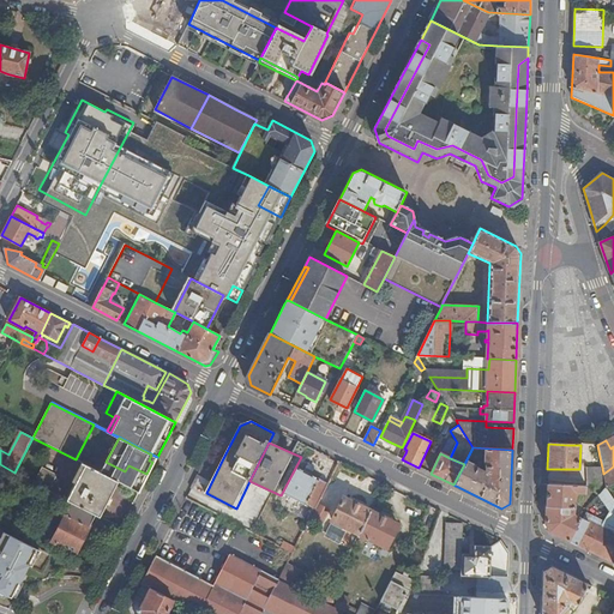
[(139,492),(157,457),(151,455),(149,461),(152,462),(146,474),(128,465),(125,471),(106,462),(100,473),(116,480),(139,492)]
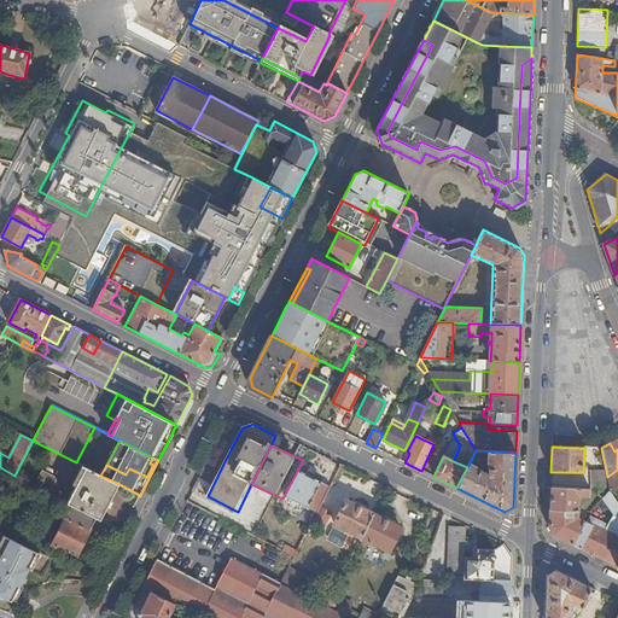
[(100,476),(87,468),(69,503),(73,506),(97,518),(98,519),(117,483),(100,476)]
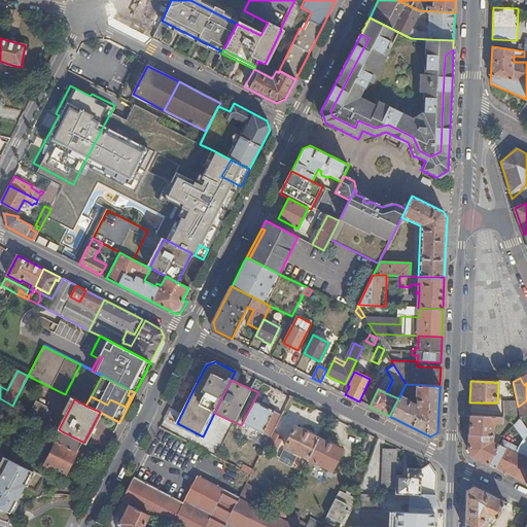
[(271,436),(281,415),(267,407),(260,403),(254,400),(243,422),(271,436)]
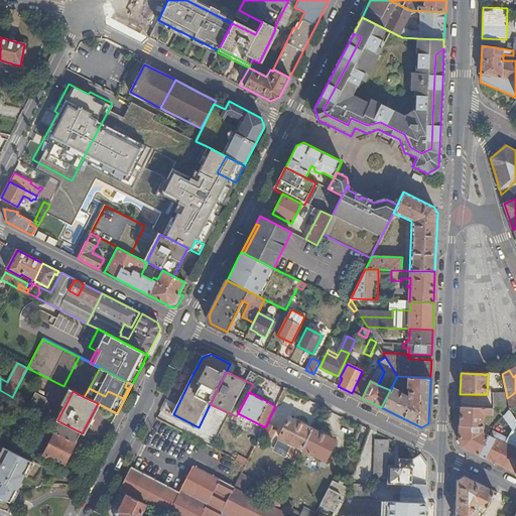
[(515,392),(507,398),(510,409),(515,405),(515,392)]
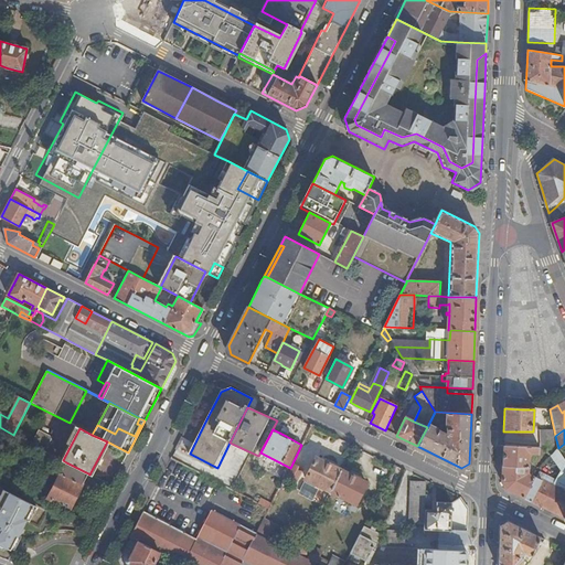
[(40,430),(32,445),(46,451),(53,437),(40,430)]
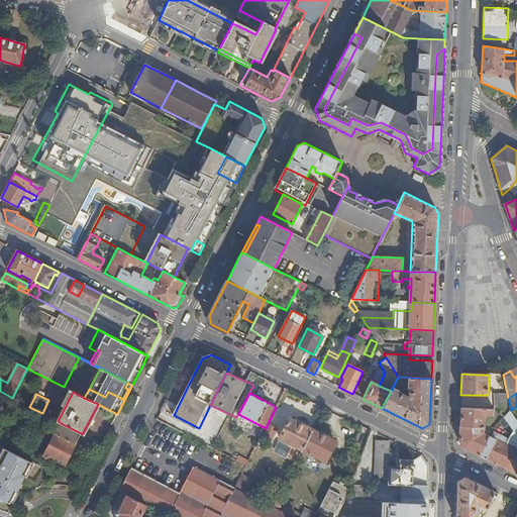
[(495,409),(511,410),(508,399),(507,394),(495,395),(495,409)]
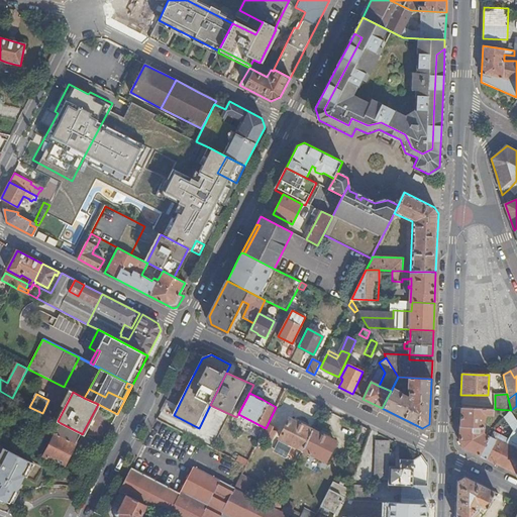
[(462,447),(480,455),(489,435),(484,433),(485,416),(493,416),(494,409),(459,408),(458,442),(462,447)]
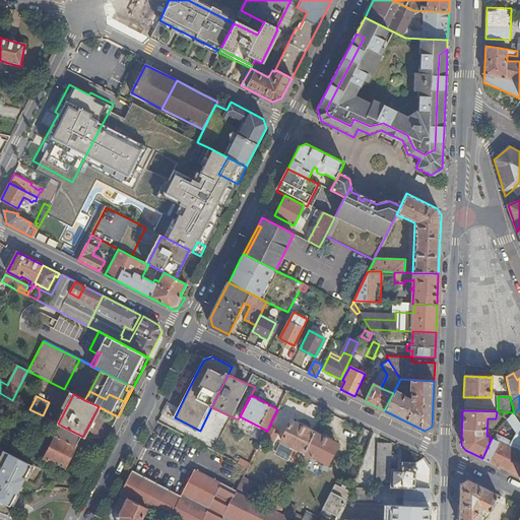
[(519,438),(519,437),(519,423),(515,415),(514,412),(507,418),(519,438)]
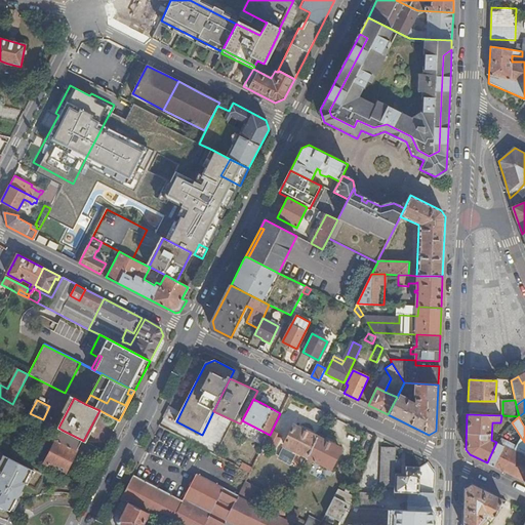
[(307,456),(317,437),(309,433),(304,430),(294,426),(284,445),(307,456)]
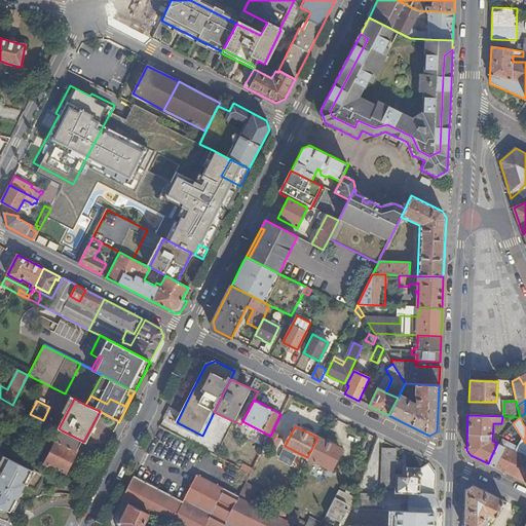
[(66,474),(82,441),(62,430),(44,463),(66,474)]
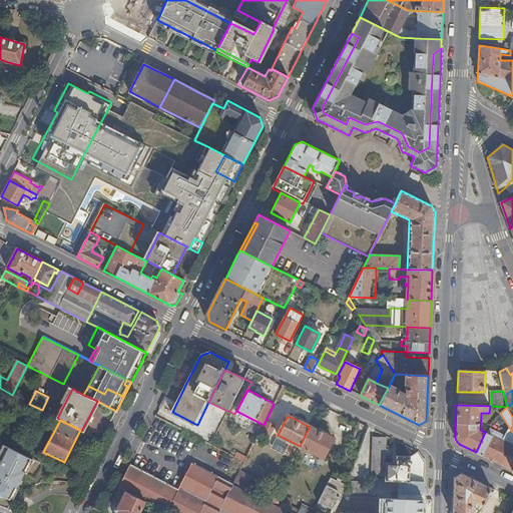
[(266,422),(259,437),(268,442),(276,427),(266,422)]
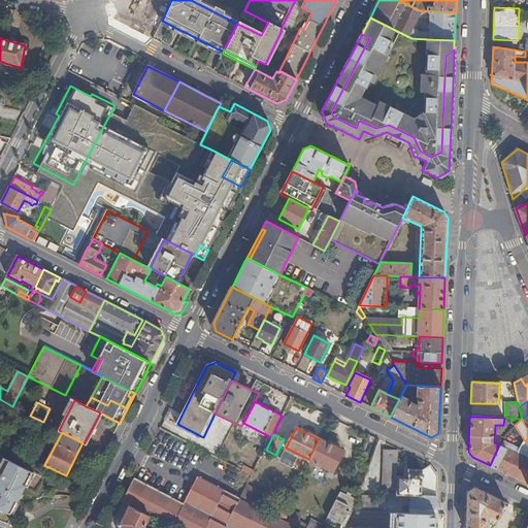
[(328,443),(319,439),(308,459),(332,470),(342,451),(333,447),(328,443)]
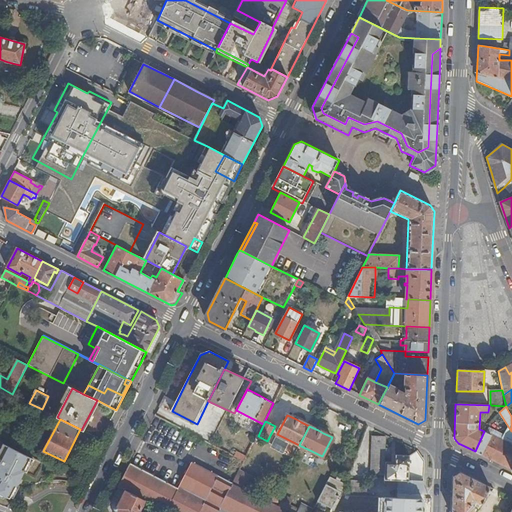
[(475,451),(511,469),(511,467),(511,445),(484,431),(475,451)]
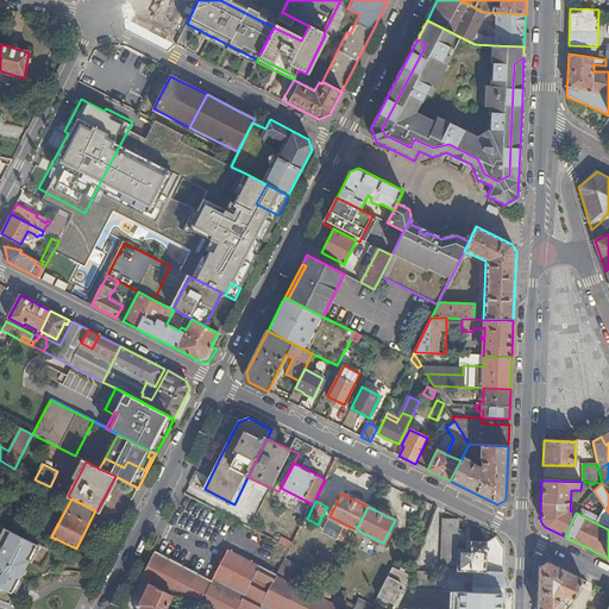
[(457,565),(459,520),(441,519),(440,565),(457,565)]
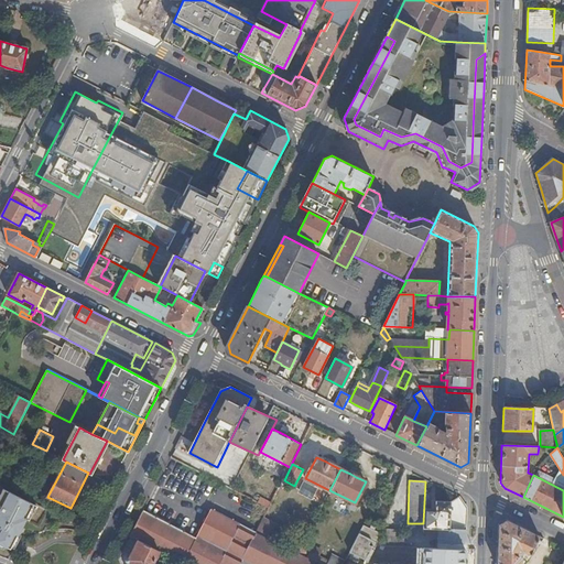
[(18,533),(25,518),(33,503),(0,486),(0,543),(6,546),(10,549),(11,546),(18,533)]
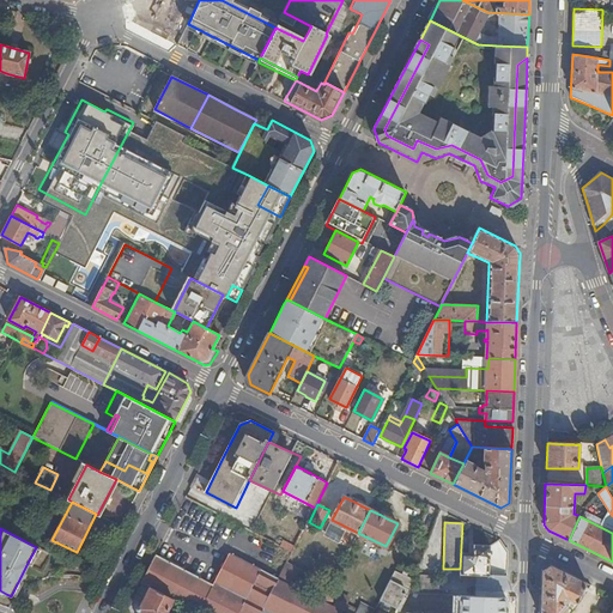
[(295,546),(297,541),(285,534),(283,540),(295,546)]
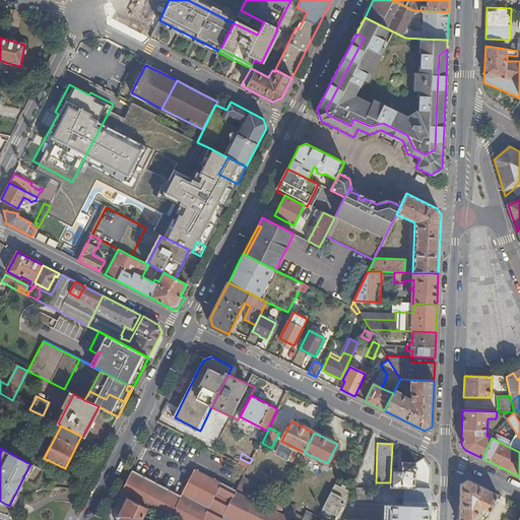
[(247,467),(250,463),(240,458),(238,462),(247,467)]
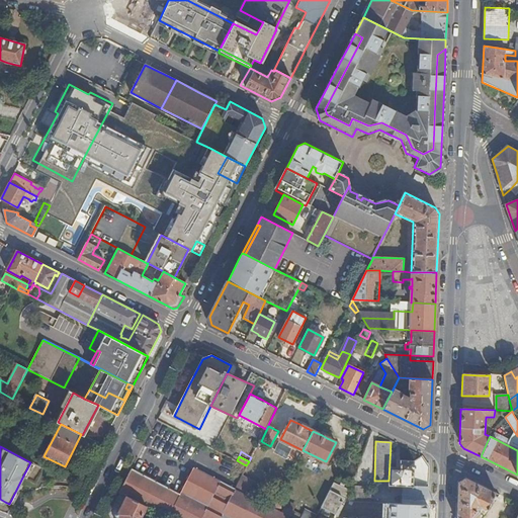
[(403,503),(427,504),(429,466),(422,456),(415,461),(401,460),(401,467),(390,467),(390,489),(401,490),(404,490),(403,503)]
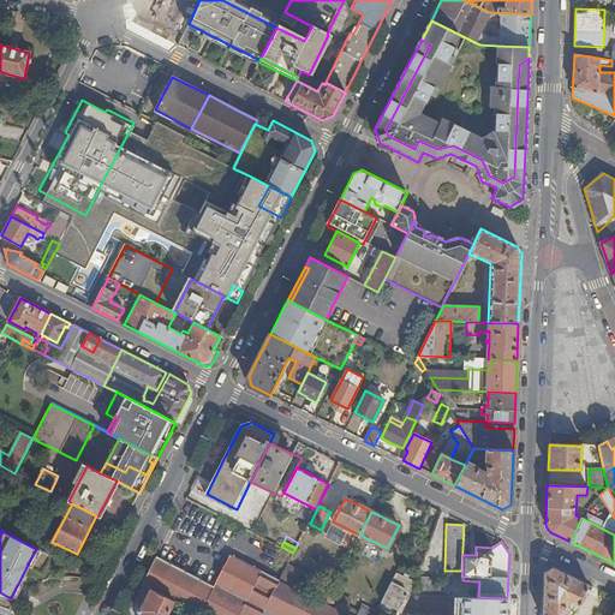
[(31,567),(40,550),(36,549),(28,565),(31,567)]
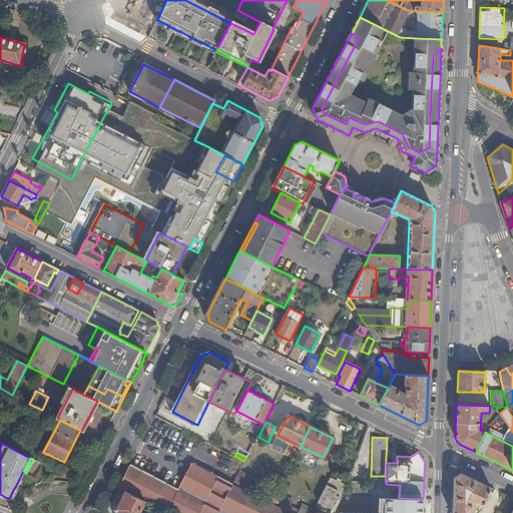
[(178,489),(130,465),(118,488),(125,491),(144,501),(167,512),(217,512),(220,507),(232,483),(191,463),(178,489)]
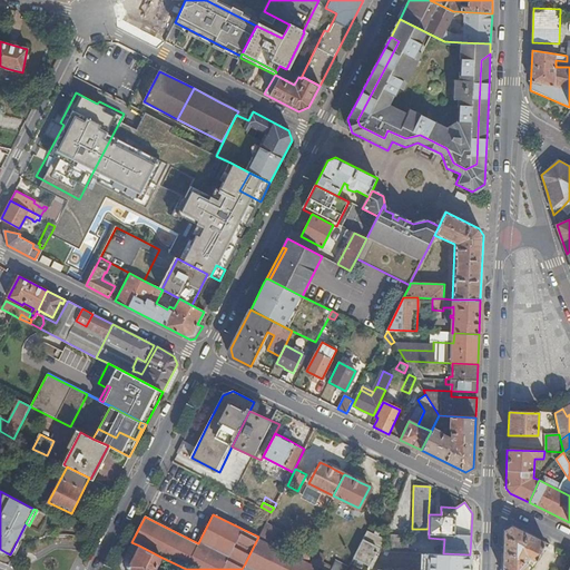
[(537,560),(546,542),(513,526),(504,530),(502,569),(527,569),(528,563),(531,558),(537,560)]
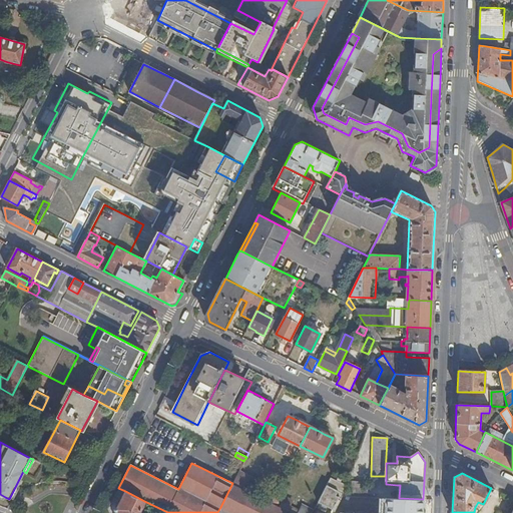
[(343,496),(347,486),(332,478),(319,503),(332,509),(339,498),(340,496),(343,496)]
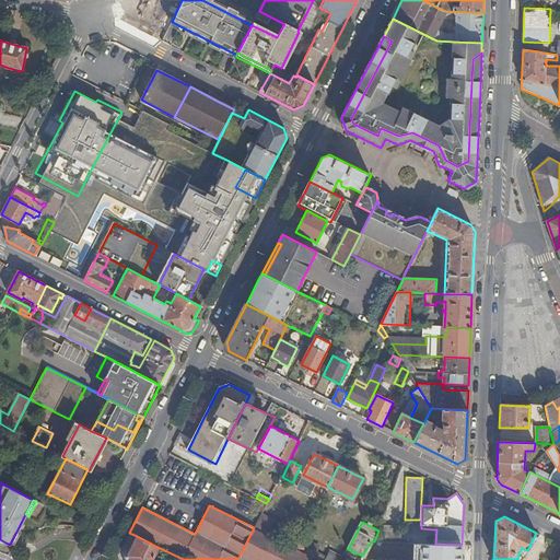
[(380,541),(401,543),(403,526),(381,525),(380,541)]
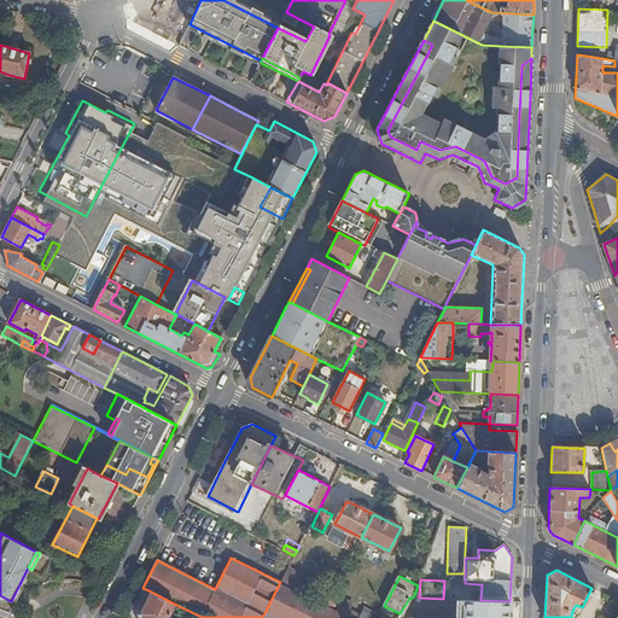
[(280,617),(343,617),(345,616),(334,610),(326,606),(318,601),(291,588),(286,586),(280,582),(266,611),(280,617)]
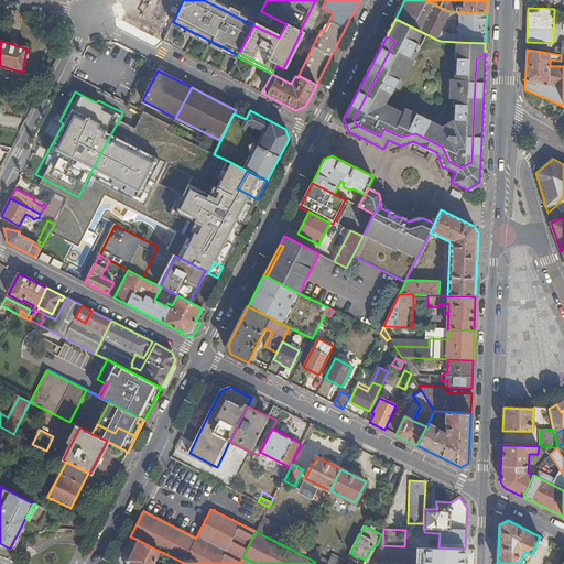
[(21,535),(18,533),(11,546),(14,549),(21,535)]
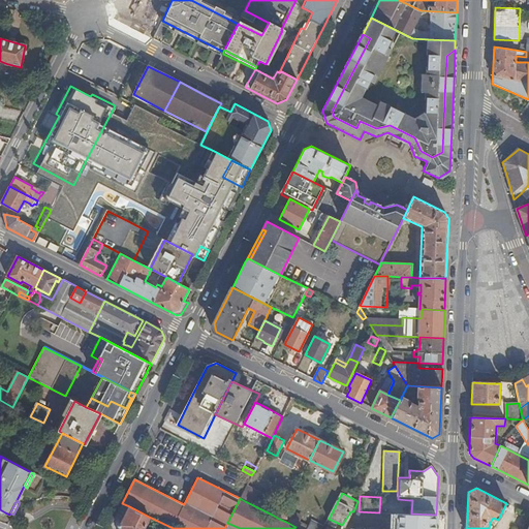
[(279,519),(284,508),(277,504),(272,515),(279,519)]
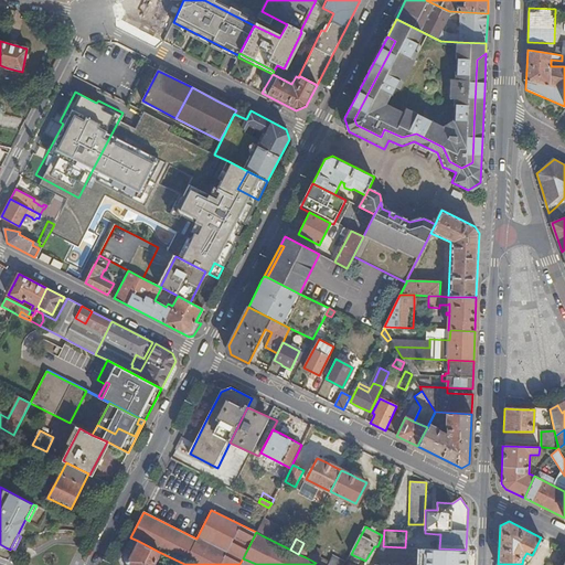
[(152,564),(159,552),(138,541),(126,564),(127,564),(152,564)]
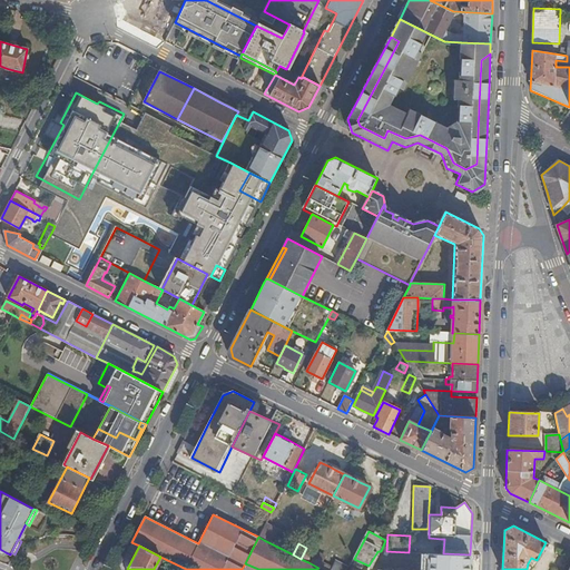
[(314,552),(306,548),(301,559),(308,562),(314,552)]
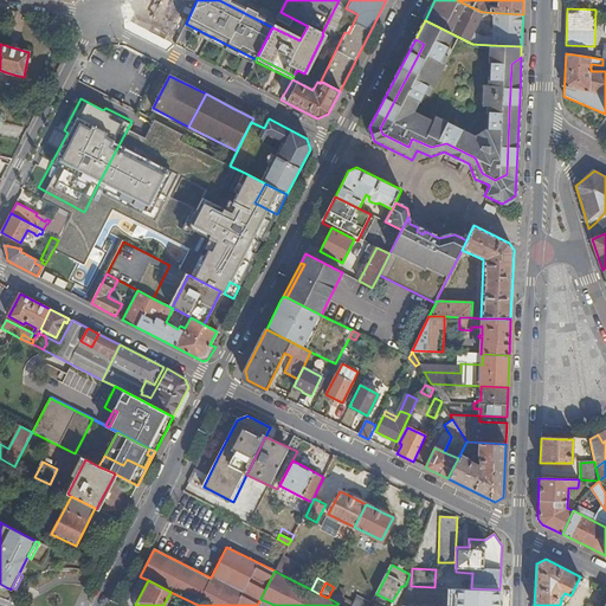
[(401,605),(408,593),(400,588),(392,601),(399,605),(400,605),(401,605)]
